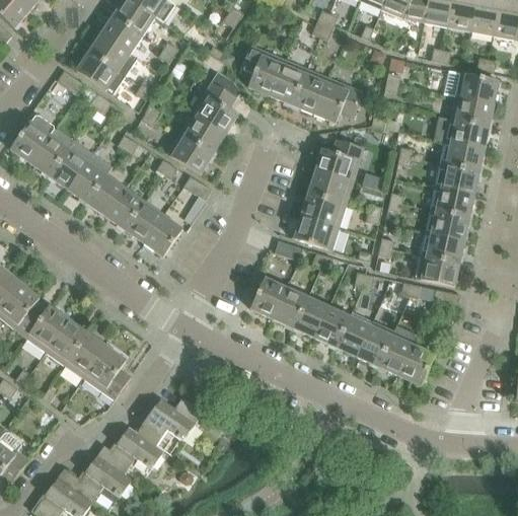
[(0,16),(13,28),(28,11),(15,0),(0,0),(0,16)]
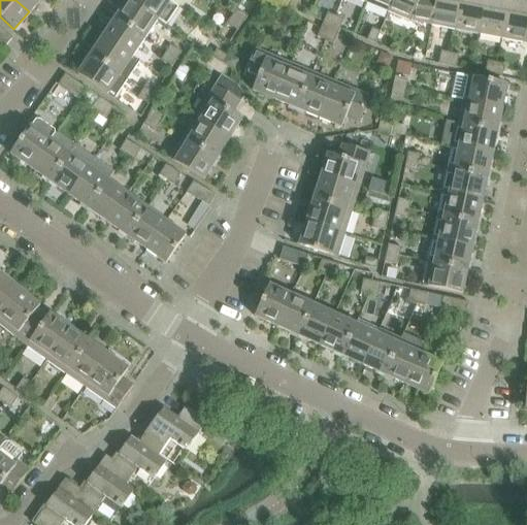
[(15,0),(29,11),(38,0),(15,0)]
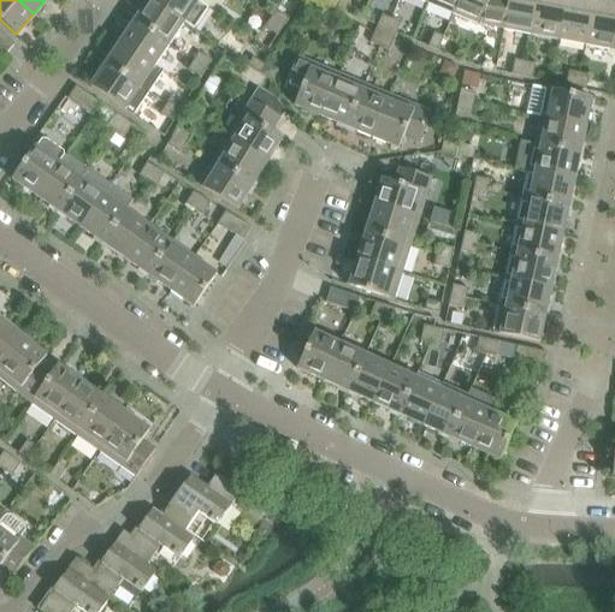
[(183,21),(152,0),(147,0),(134,19),(169,42),(183,21)]
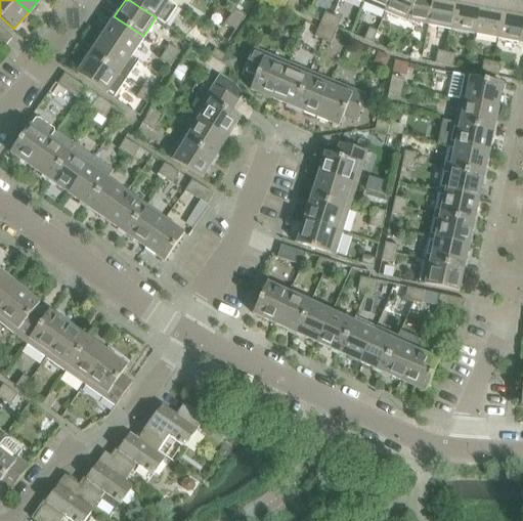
[(129,0),(156,17),(164,24),(176,5),(169,0),(129,0)]
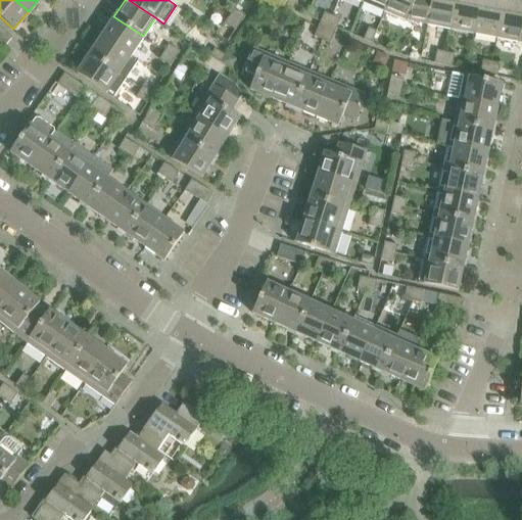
[(286,0),(285,5),(293,8),(296,0),(286,0)]
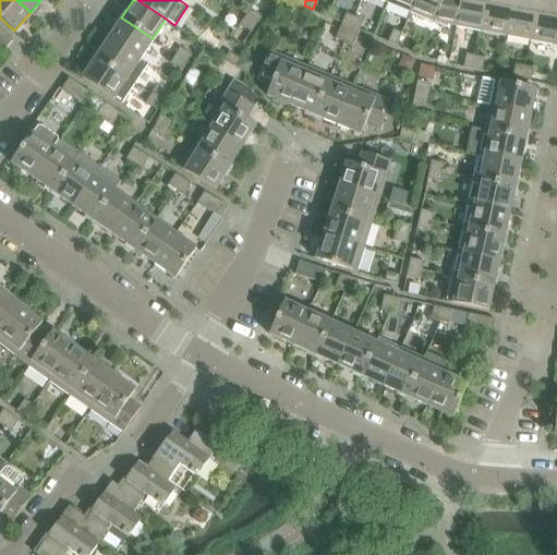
[(387,0),(399,5),(410,10),(413,0),(387,0)]
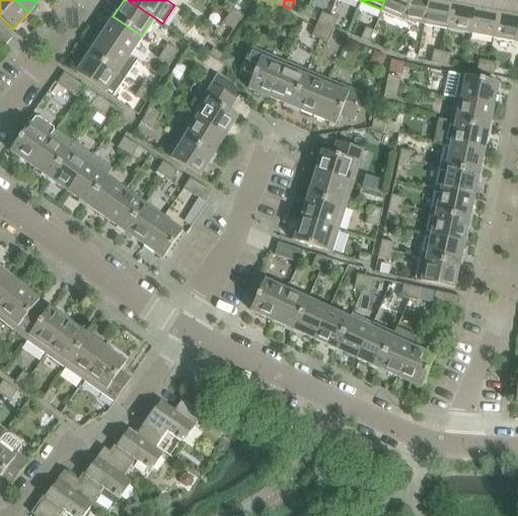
[(384,0),(381,9),(403,18),(423,22),(427,0),(384,0)]
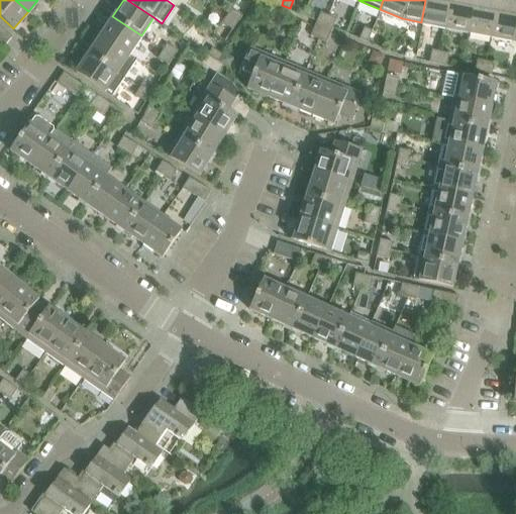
[(445,26),(449,0),(425,0),(421,22),(445,26)]
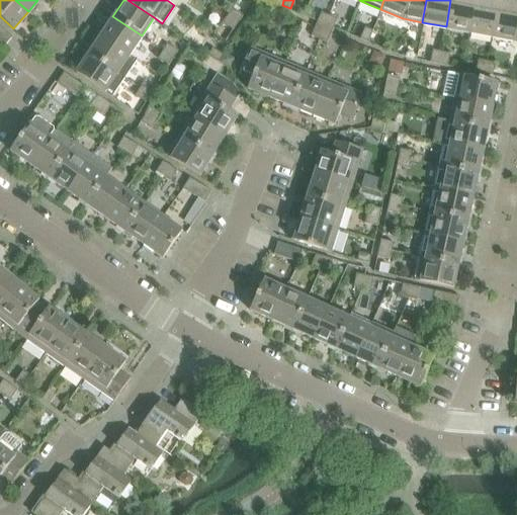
[(468,30),(474,0),(450,0),(446,26),(468,30)]
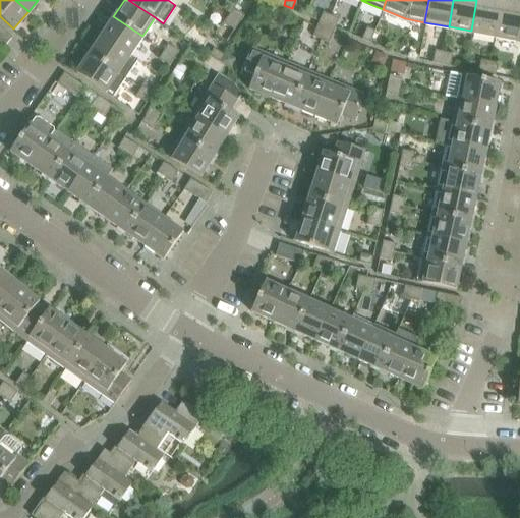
[(494,36),(500,0),(476,0),(471,31),(494,36)]
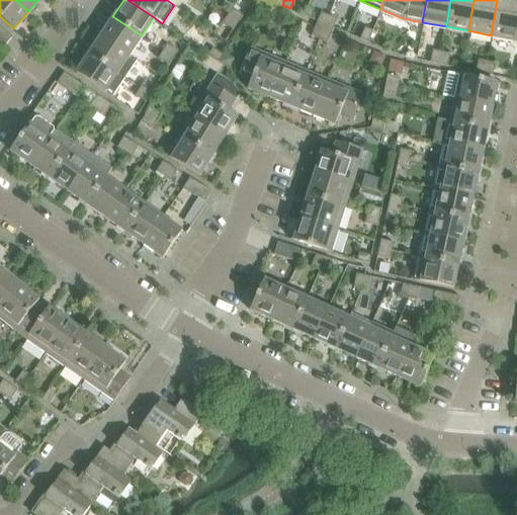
[(497,0),(491,35),(515,39),(516,28),(516,0),(497,0)]
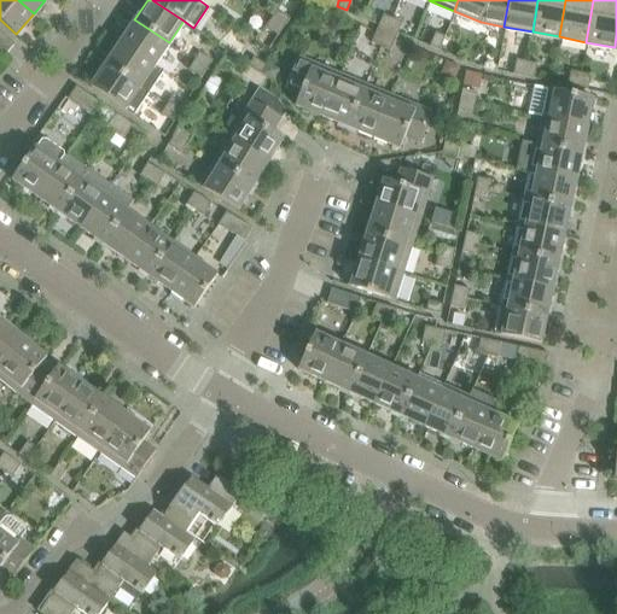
[(271,17),(283,25),(289,17),(277,7),(271,17)]
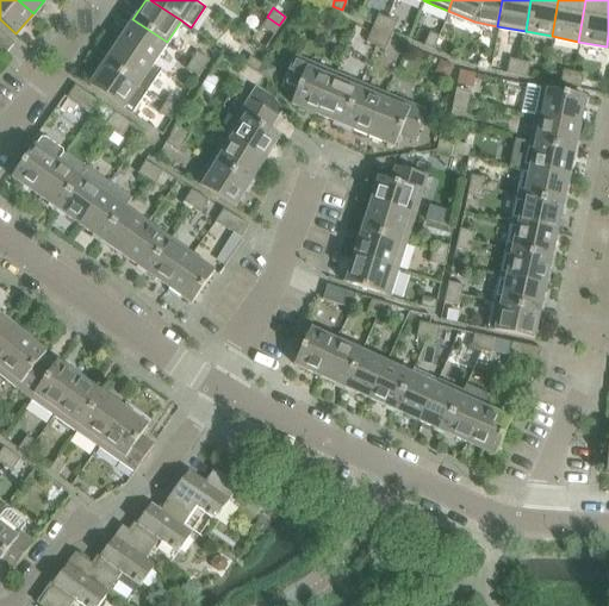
[(380,30),(386,16),(378,12),(372,26),(380,30)]
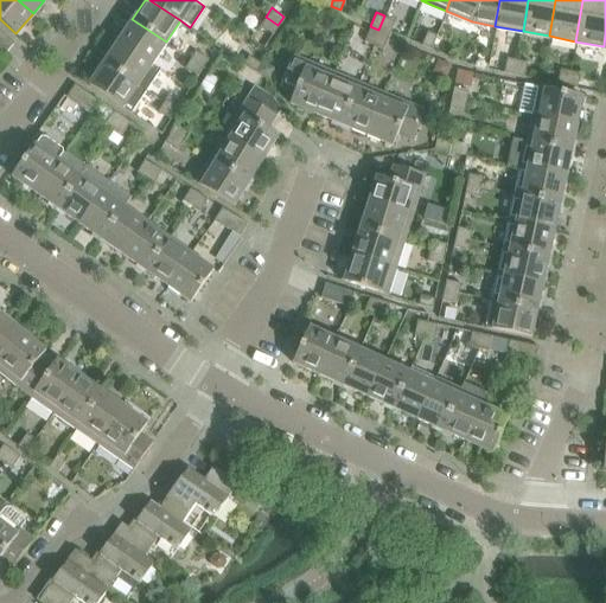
[(384,15),(378,30),(380,30),(389,33),(395,20),(384,15)]
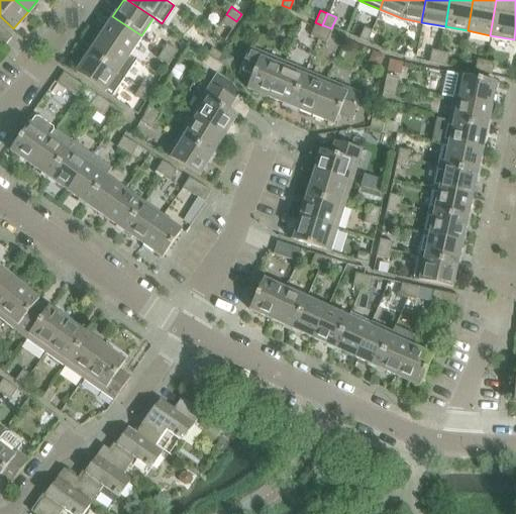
[(236,21),(226,14),(221,21),(232,28),(236,21)]
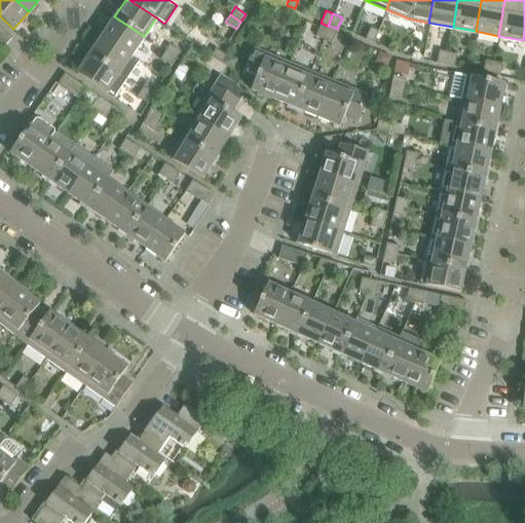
[(102,35),(132,54),(144,36),(114,16),(102,35)]
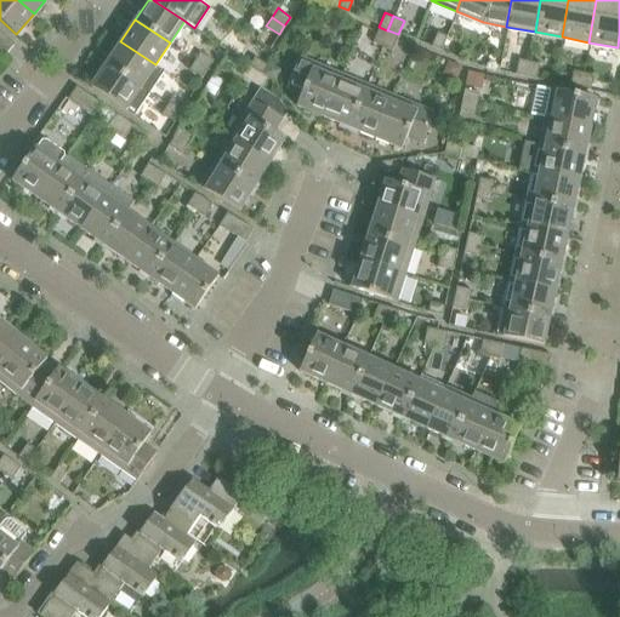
[(388,30),(387,30),(379,27),(373,40),(382,45),(388,30)]
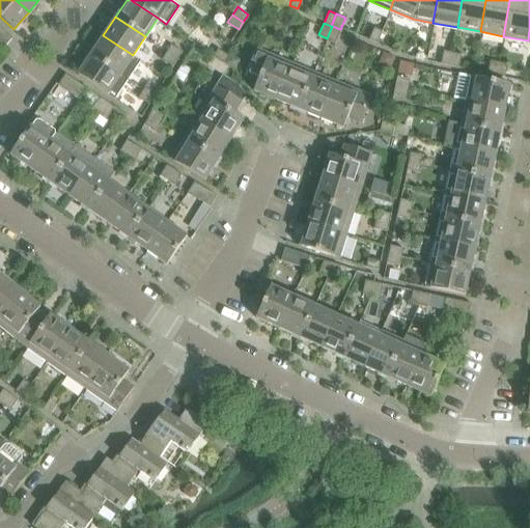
[(0,43),(3,46),(12,35),(0,25),(0,43)]
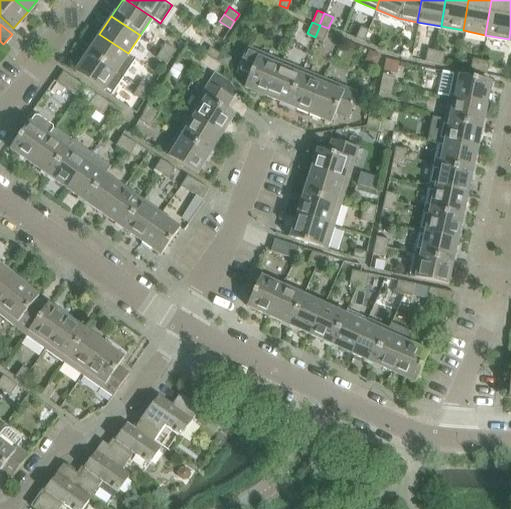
[(320,25),(315,37),(323,40),(328,28),(320,25)]
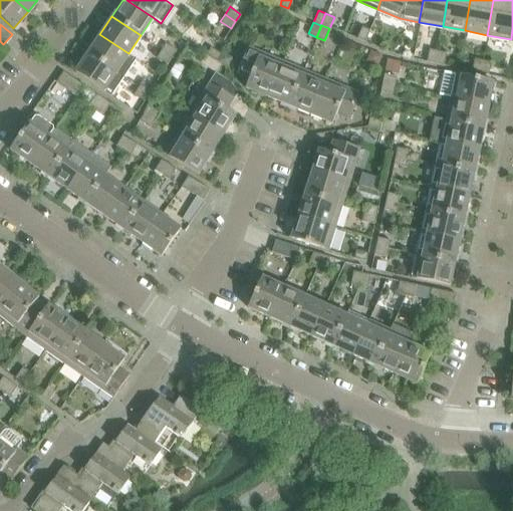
[(356,36),(364,40),(369,28),(361,25),(356,36)]
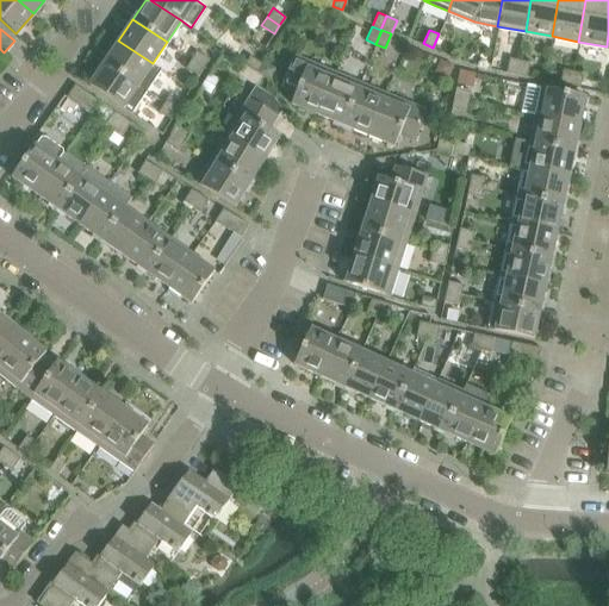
[(153,63),(118,41),(104,62),(147,91),(161,69),(153,63)]
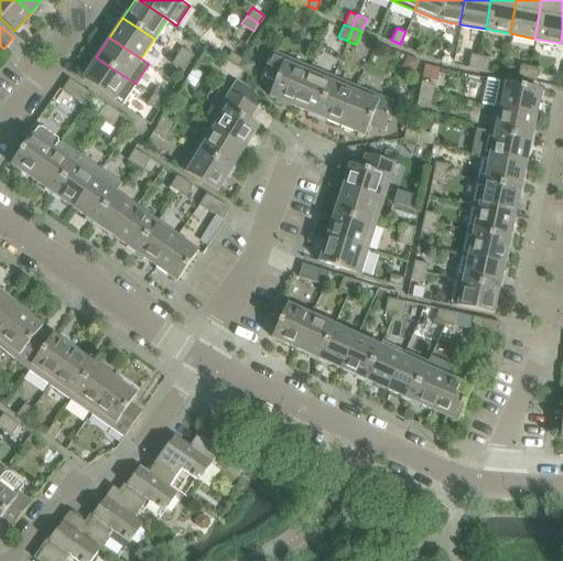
[(176,53),(187,62),(193,53),(181,45),(176,53)]
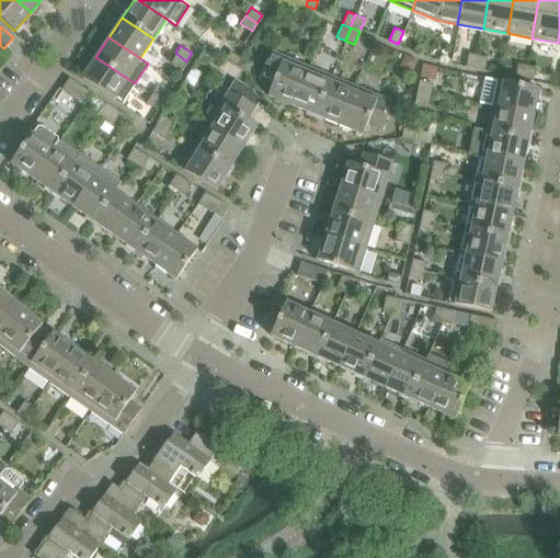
[(236,66),(241,58),(229,50),(225,58),(236,66)]
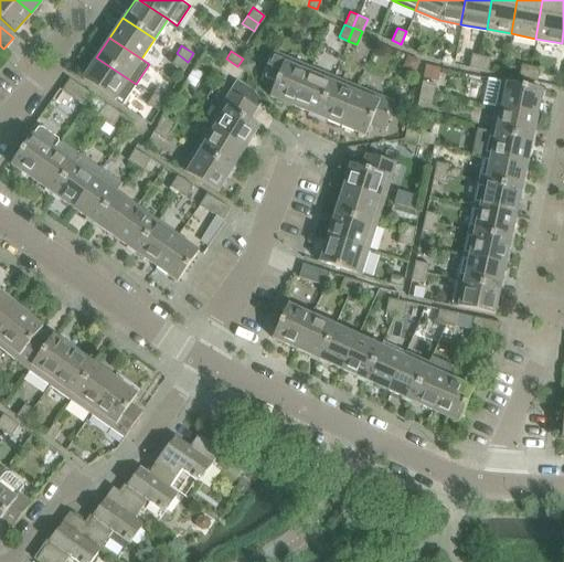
[(294,106),(310,66),(272,51),(261,78),(274,85),(269,96),(294,106)]
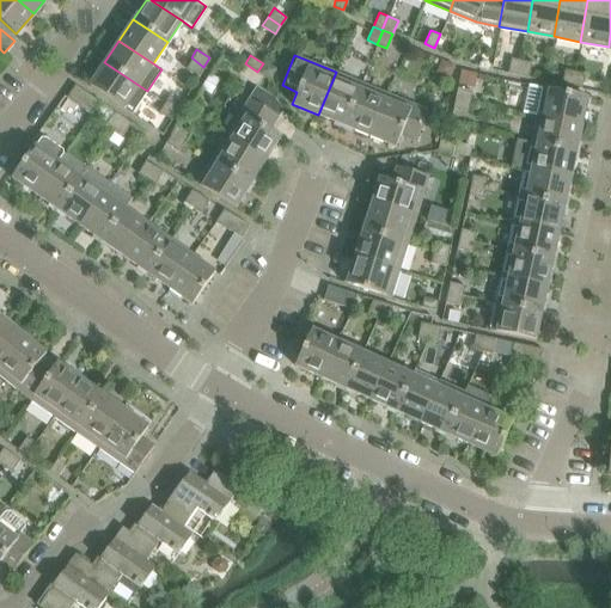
[(519,74),(521,59),(511,56),(508,72),(519,74)]
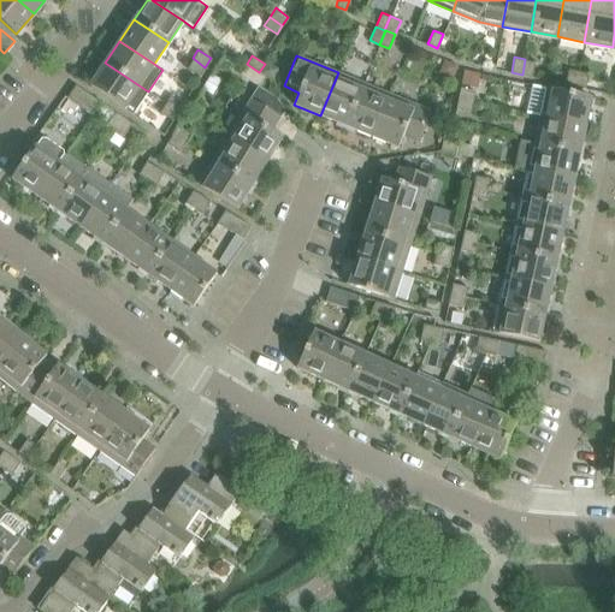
[(205,67),(193,58),(187,67),(200,76),(205,67)]
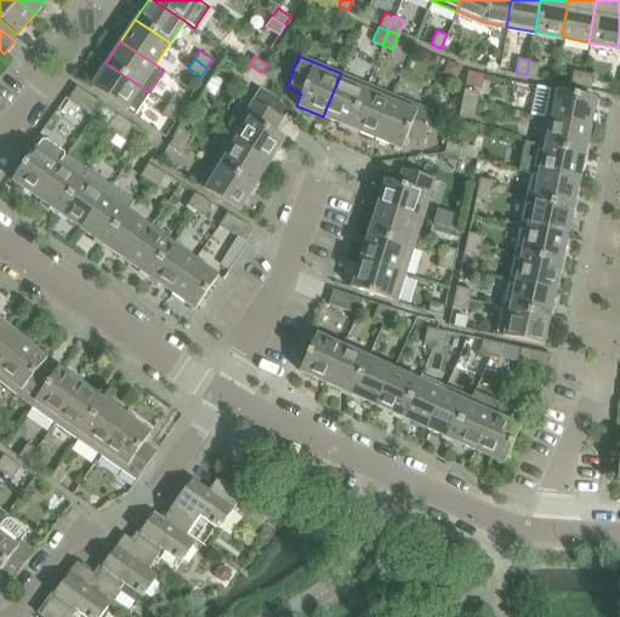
[(456,78),(461,64),(449,60),(445,68),(448,74),(456,78)]
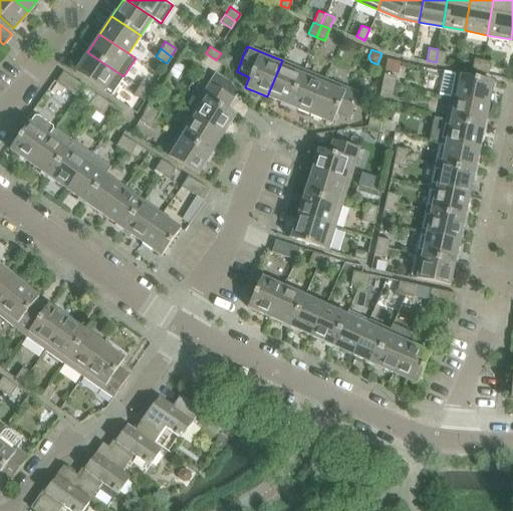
[(438,49),(436,62),(443,63),(446,51),(438,49)]
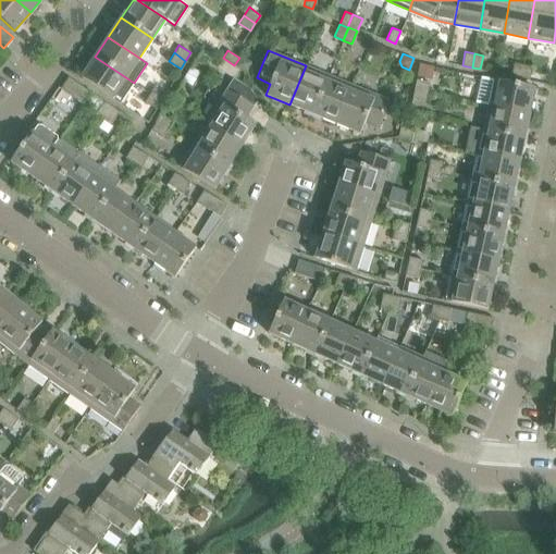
[(244,72),(250,62),(241,56),(239,58),(234,65),(239,69),(244,72)]
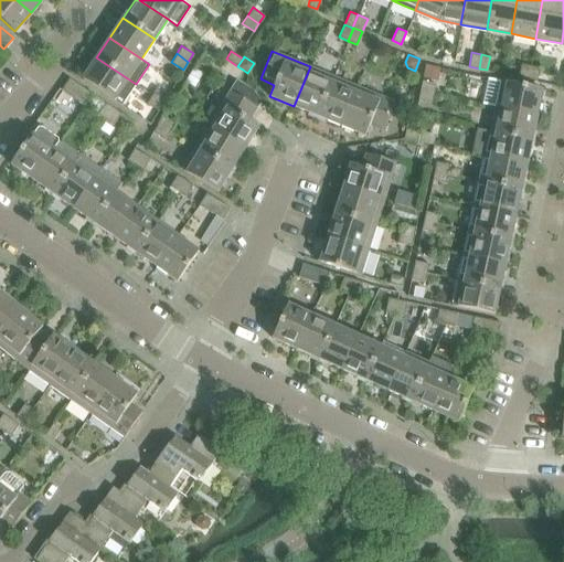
[(82,77),(114,99),(121,104),(136,84),(96,57),(82,77)]
